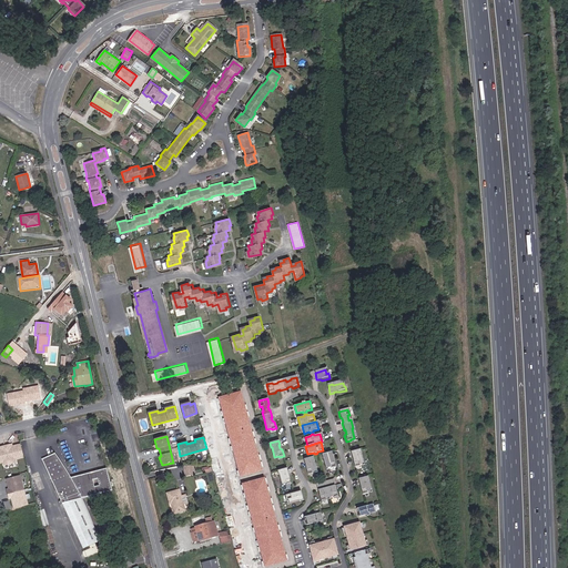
[(0,449),(0,463),(3,463),(4,466),(16,463),(14,460),(22,458),(19,445),(10,447),(9,445),(1,447),(1,449),(0,449)]
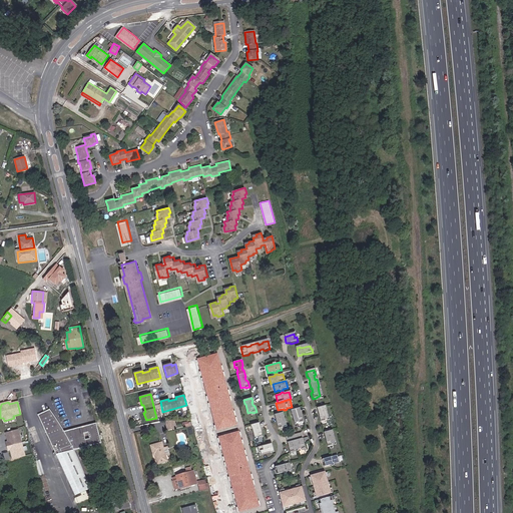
[(206,412),(208,419),(208,420),(222,417),(219,406),(206,410),(206,412)]
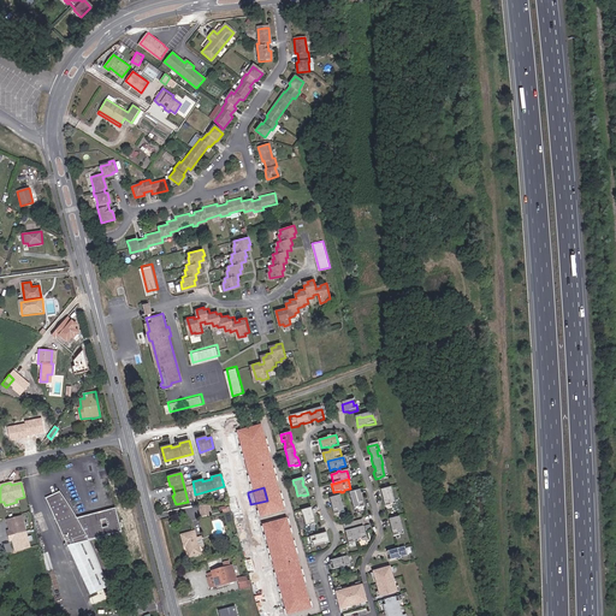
[(383,508),(389,507),(388,505),(392,504),(389,493),(390,492),(389,489),(379,491),(380,495),(381,495),(383,498),(381,499),(380,501),(383,508)]
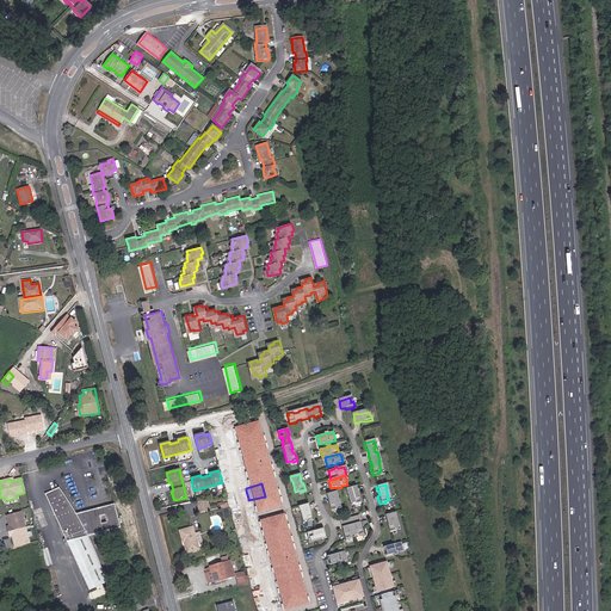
[(45,494),(56,519),(75,513),(67,499),(59,487),(45,494)]
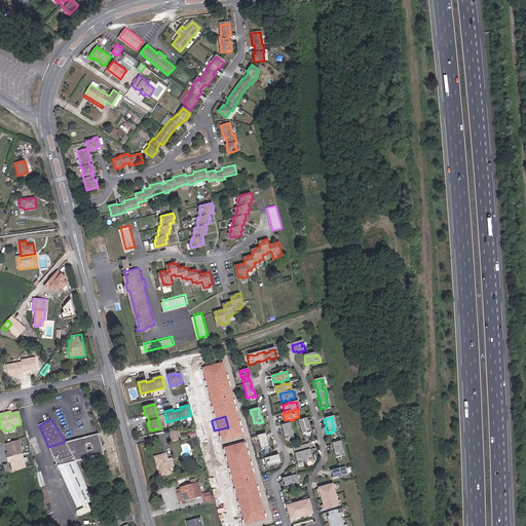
[(304,434),(304,435),(309,434),(308,427),(307,426),(306,426),(305,423),(306,423),(305,419),(297,421),(298,424),(299,424),(301,434),(304,434)]
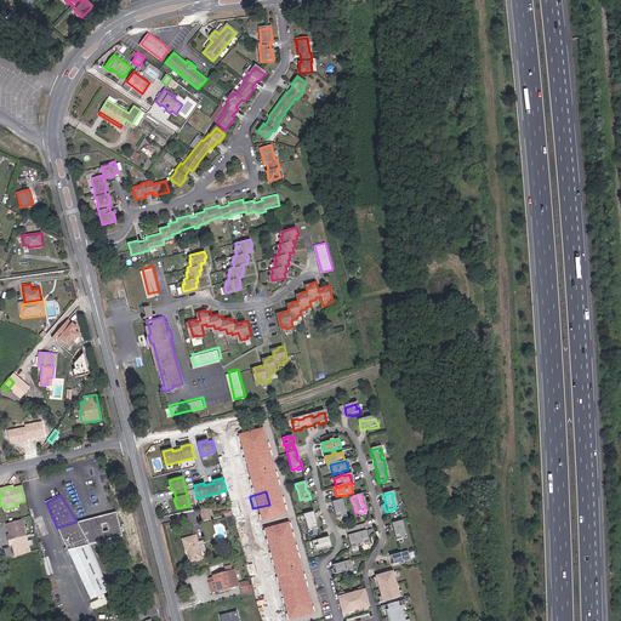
[(334,519),(340,518),(339,517),(343,516),(341,505),(342,505),(341,500),(331,502),(332,506),(334,511),(332,512),(334,519)]
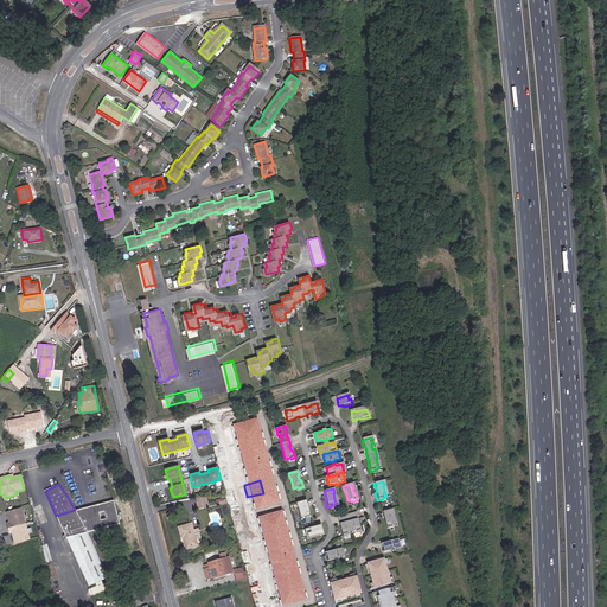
[(205,497),(196,497),(199,508),(208,506),(205,497)]
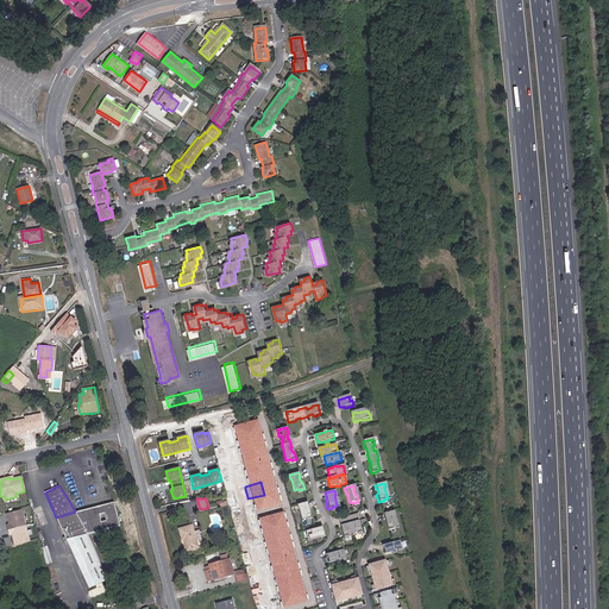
[(71,539),(88,534),(120,526),(114,502),(75,512),(56,518),(62,529),(68,527),(71,539)]
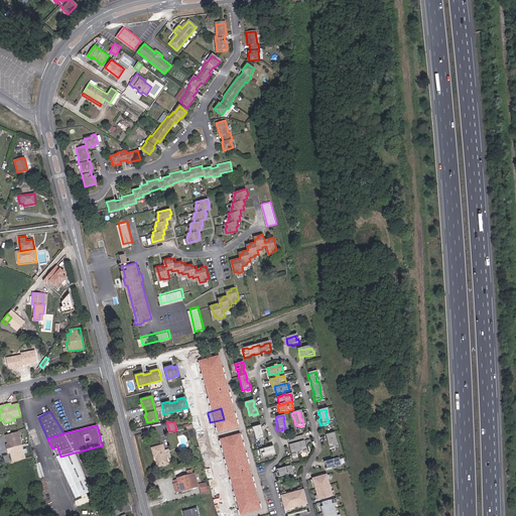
[(260,439),(260,440),(264,439),(263,433),(262,432),(261,432),(260,429),(261,429),(260,425),(252,427),(253,431),(254,431),(256,440),(260,439)]
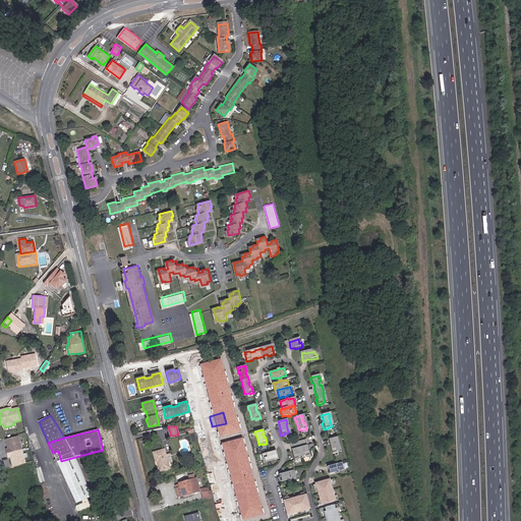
[(20,435),(5,438),(7,447),(6,447),(11,466),(26,462),(20,435)]
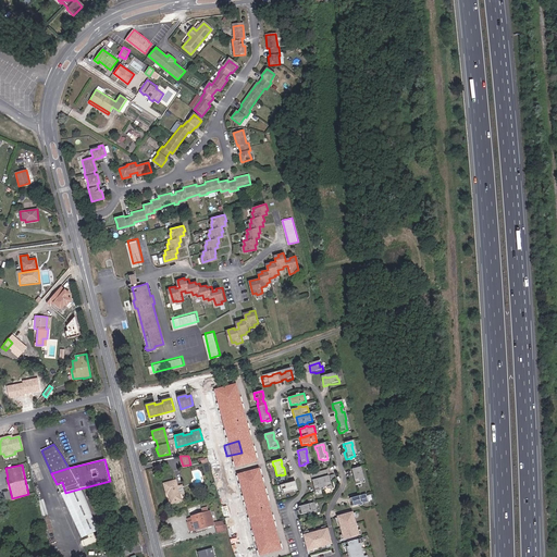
[(354,485),(358,484),(358,482),(361,481),(359,471),(358,468),(350,470),(350,473),(351,473),(353,477),(351,478),(351,479),(354,485)]
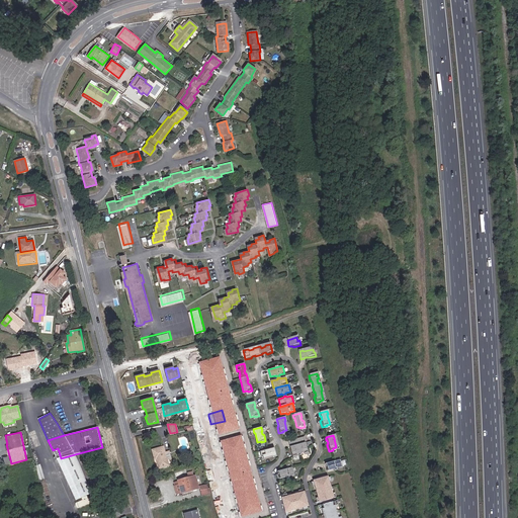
[(246,450),(244,442),(232,446),(234,454),(246,450)]
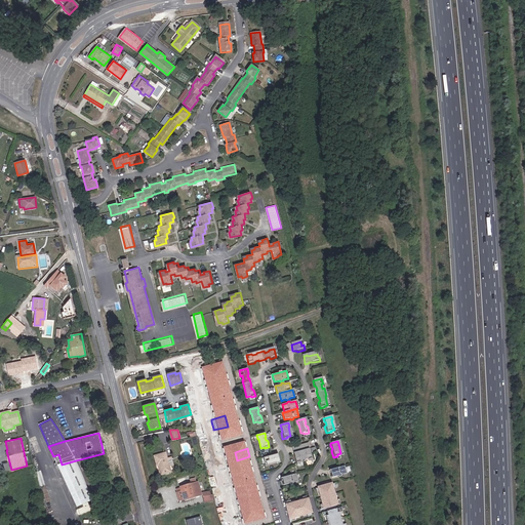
[(294,465),(299,463),(298,461),(306,459),(307,462),(311,460),(309,454),(308,453),(307,453),(306,449),(293,453),(294,456),(293,456),(293,457),(294,465)]
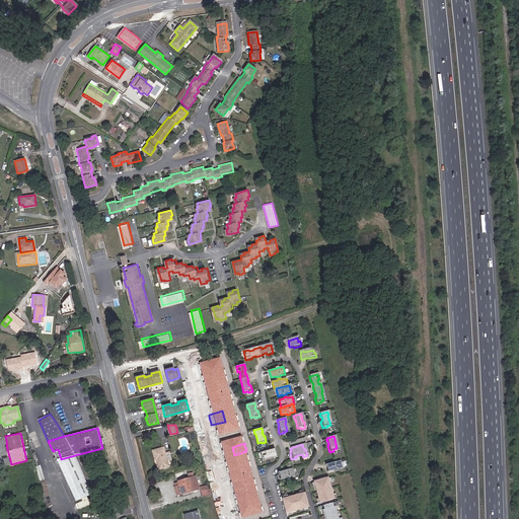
[(159,469),(169,466),(164,447),(152,451),(155,460),(157,460),(159,469)]
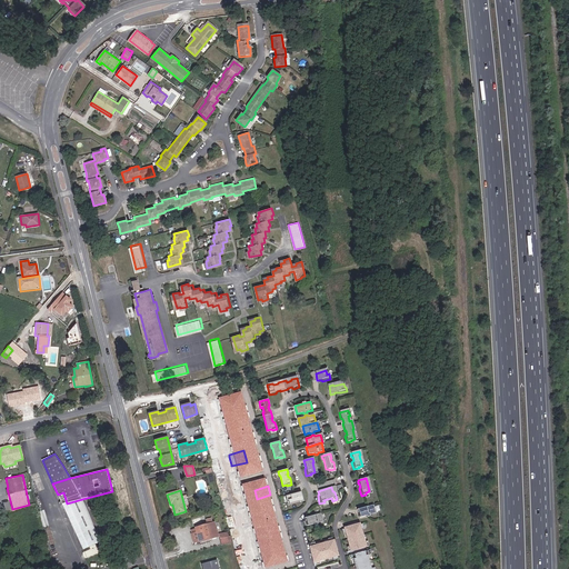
[(63,492),(58,495),(62,505),(67,503),(63,492)]
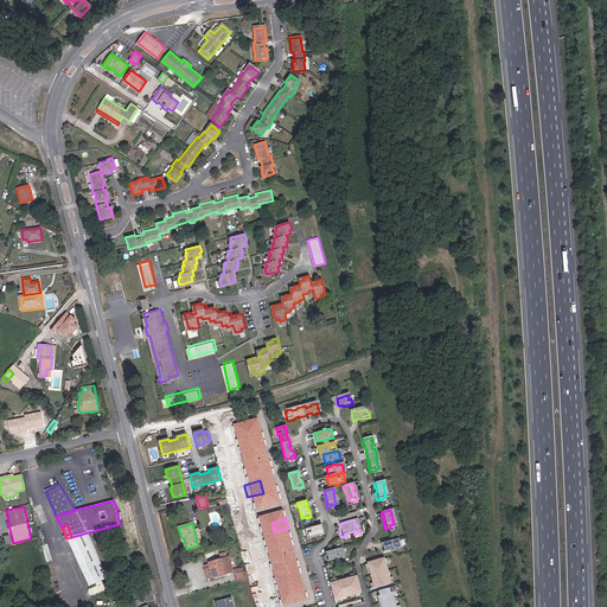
[(310,537),(320,535),(319,530),(321,530),(320,525),(313,526),(312,528),(312,529),(311,529),(308,530),(307,529),(304,530),(306,540),(310,538),(310,537)]
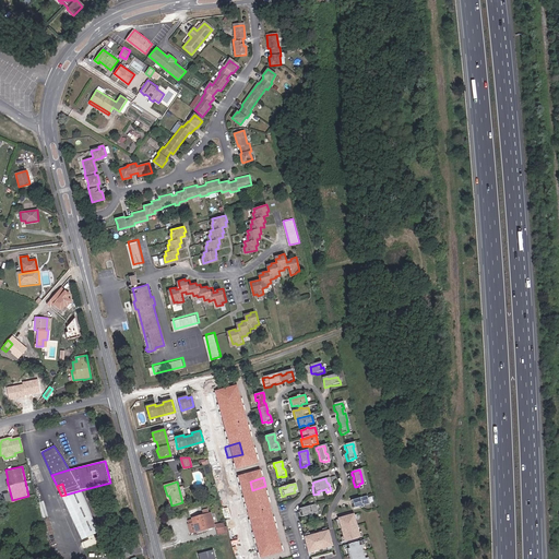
[(66,495),(61,496),(76,528),(82,540),(97,533),(88,509),(81,490),(66,495)]
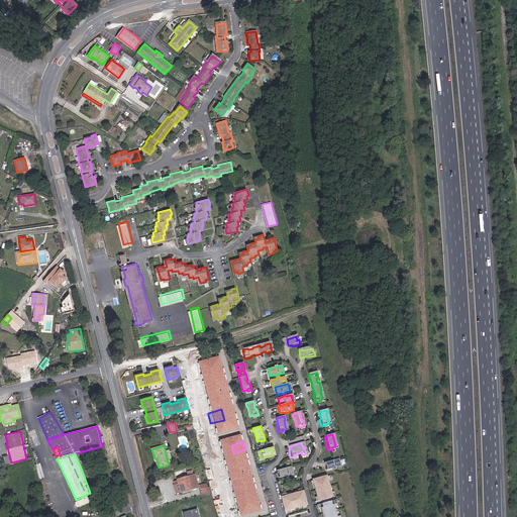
[(339,460),(325,464),(327,471),(332,470),(333,471),(334,471),(336,470),(341,468),(339,460)]
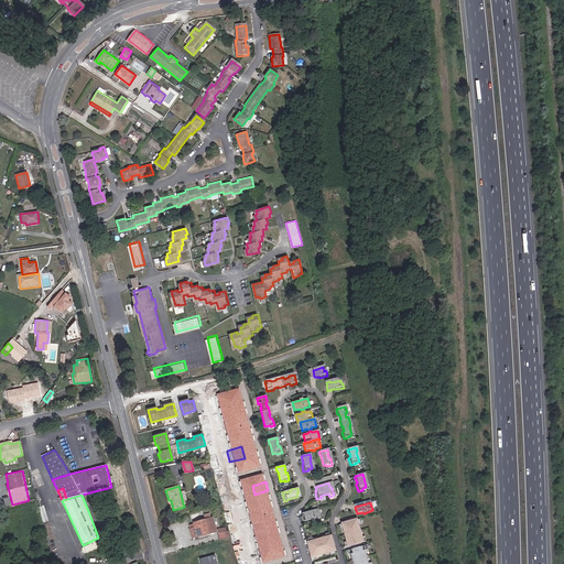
[(317,511),(303,514),(304,522),(311,521),(311,522),(313,522),(314,521),(320,519),(317,511)]
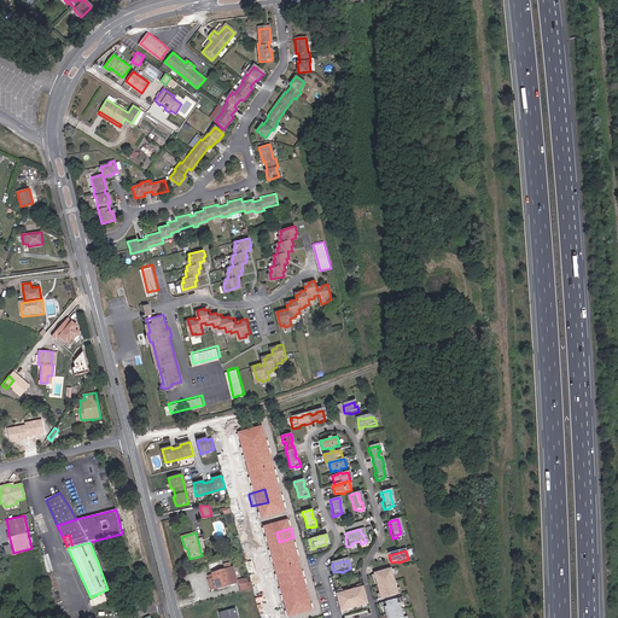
[(213,573),(214,578),(219,577),(221,586),(228,583),(228,586),(238,583),(233,566),(225,570),(213,573)]
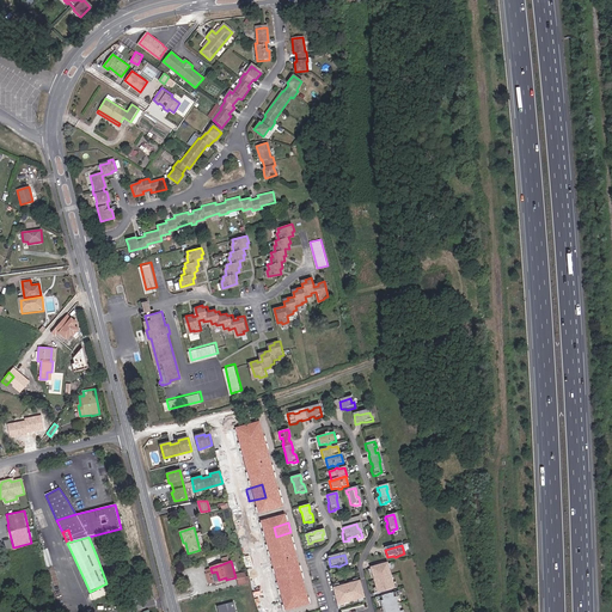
[(373,594),(396,588),(395,583),(391,585),(387,570),(391,569),(390,565),(367,570),(368,575),(372,574),(375,589),(372,589),(373,594)]
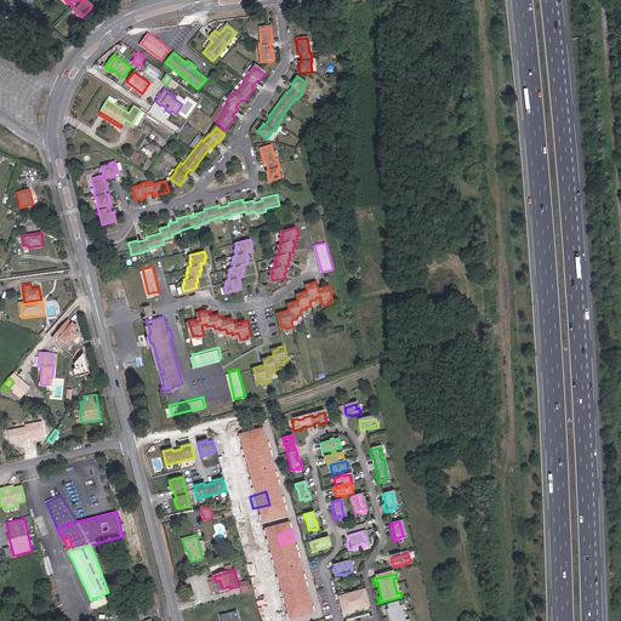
[(220,580),(215,581),(218,592),(229,588),(229,586),(222,588),(220,580)]
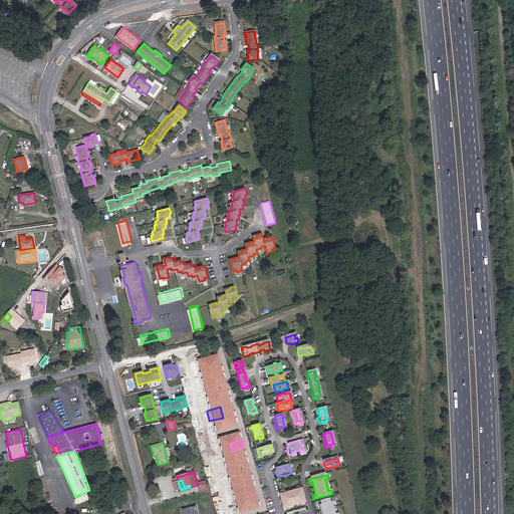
[(210,490),(208,484),(207,485),(202,486),(201,482),(198,483),(201,492),(210,490)]
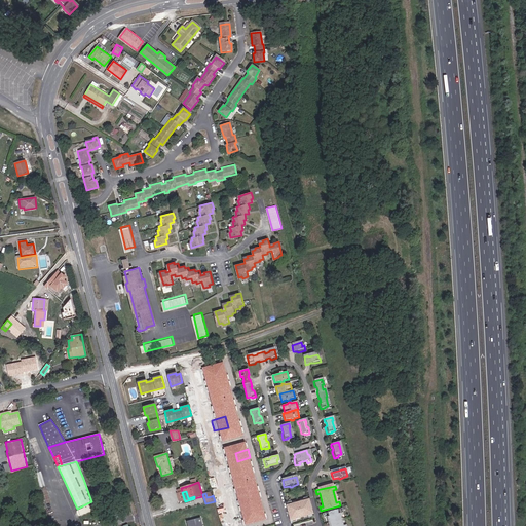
[(305,518),(309,517),(304,497),(300,498),(301,501),(289,504),(288,502),(284,503),(289,522),(293,521),(292,518),(305,515),(305,518)]
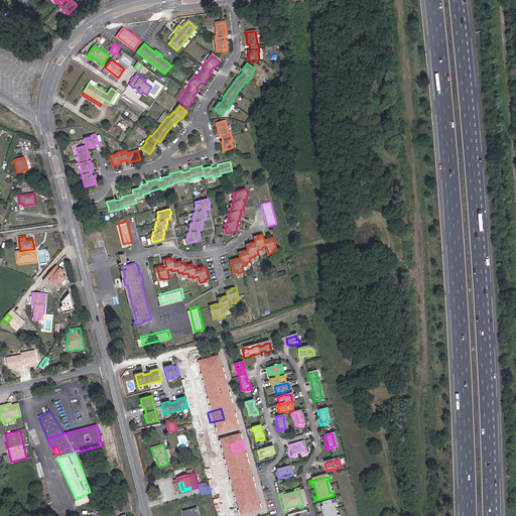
[(315,505),(316,508),(320,508),(333,506),(333,505),(336,504),(335,500),(315,505)]
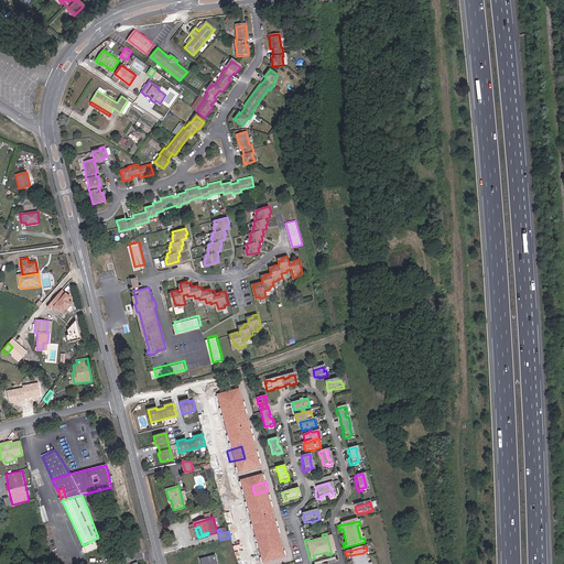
[(366,563),(364,553),(350,555),(351,563),(370,563),(371,563),(369,563),(366,563)]
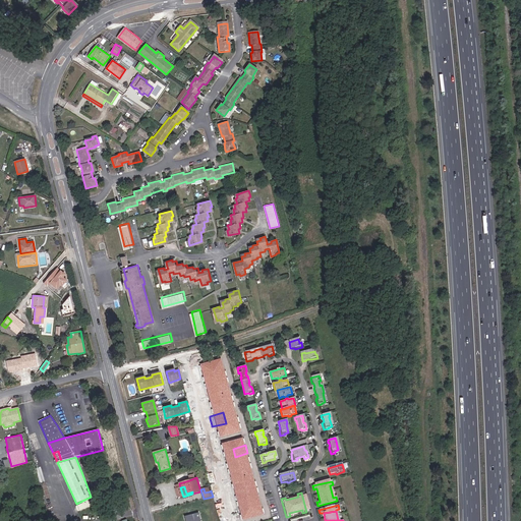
[(200,520),(198,512),(184,516),(185,520),(200,520)]
